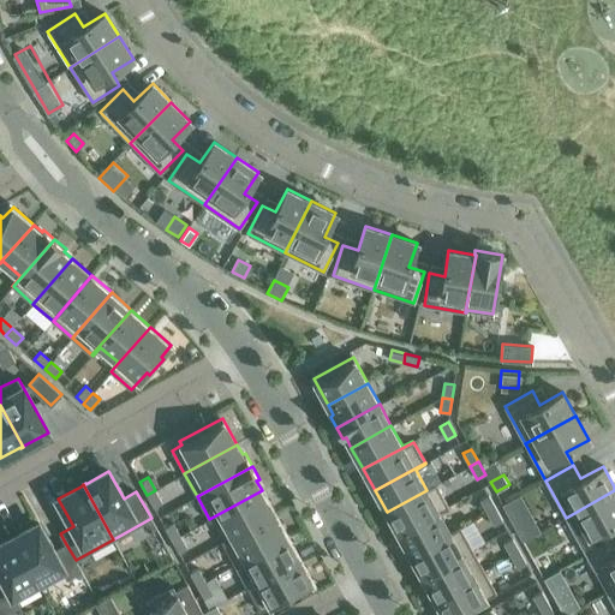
[(155,490),(147,495),(153,507),(162,502),(155,490)]
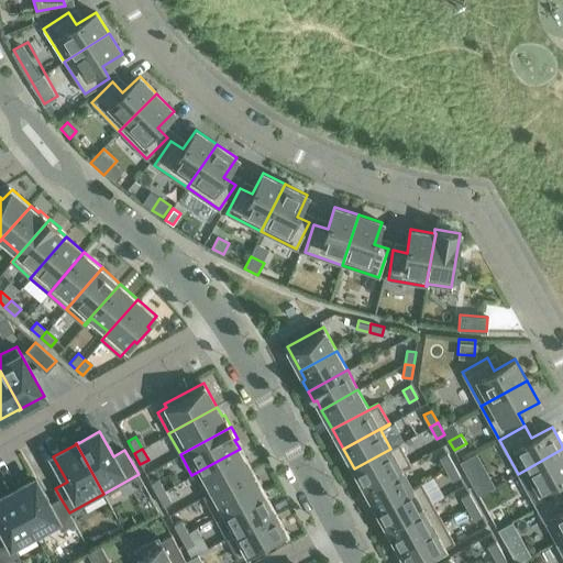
[(251,470),(240,449),(191,475),(192,476),(201,471),(212,490),(202,495),(203,496),(251,470)]
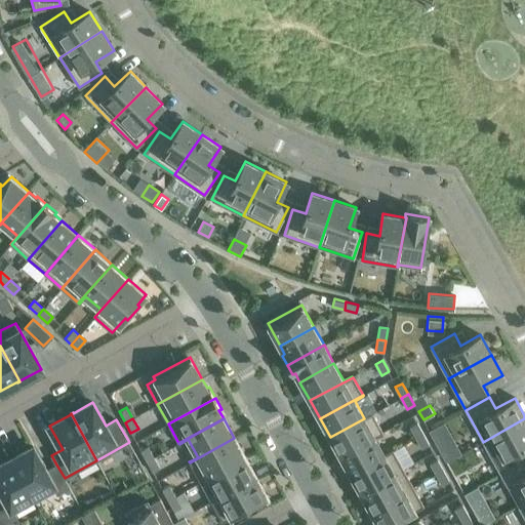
[(364,418),(330,437),(340,455),(374,437),(364,418)]
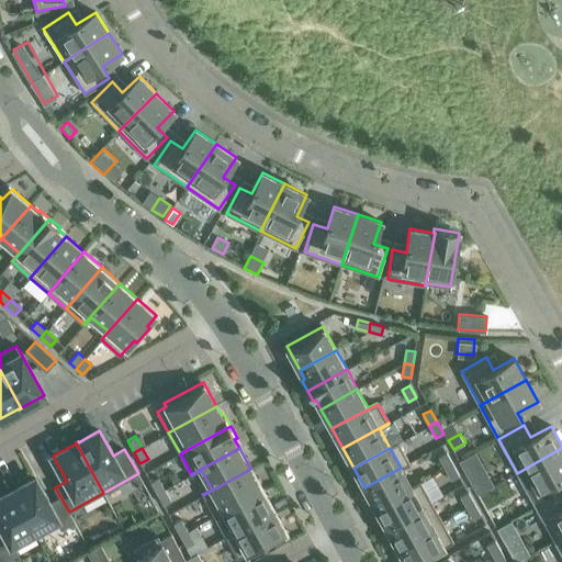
[(561,448),(517,473),(536,507),(561,493),(554,481),(561,475),(561,448)]
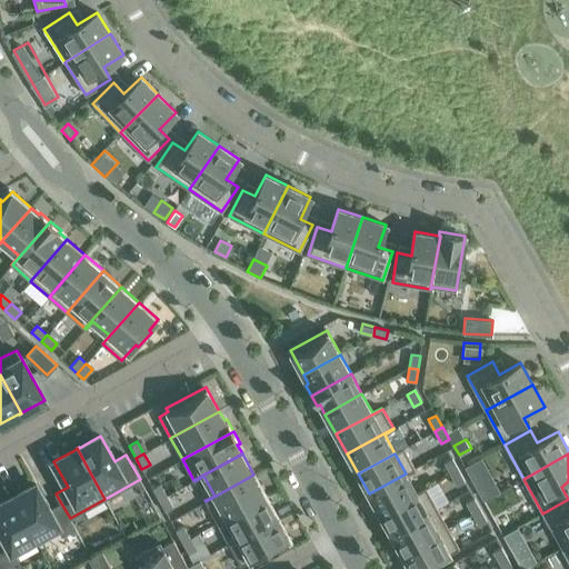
[(452,458),(445,462),(450,475),(459,470),(452,458)]
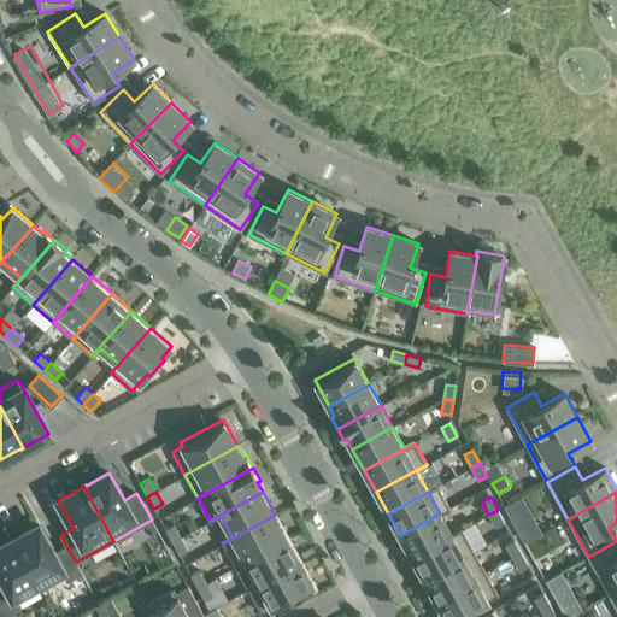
[(518,498),(504,506),(510,518),(526,510),(518,498)]
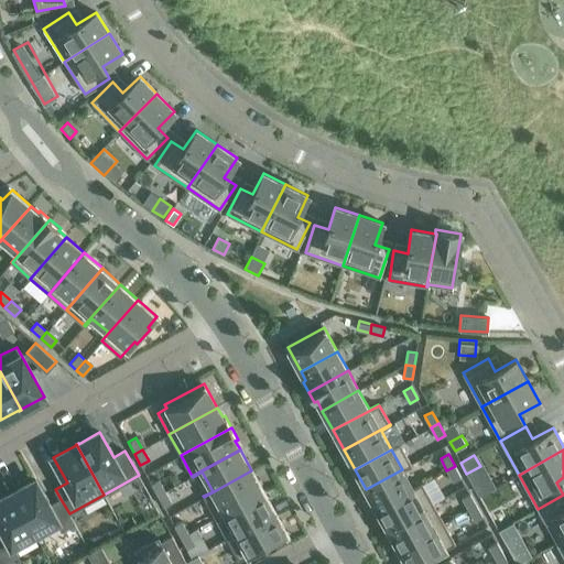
[(455,466),(446,470),(453,481),(461,477),(455,466)]
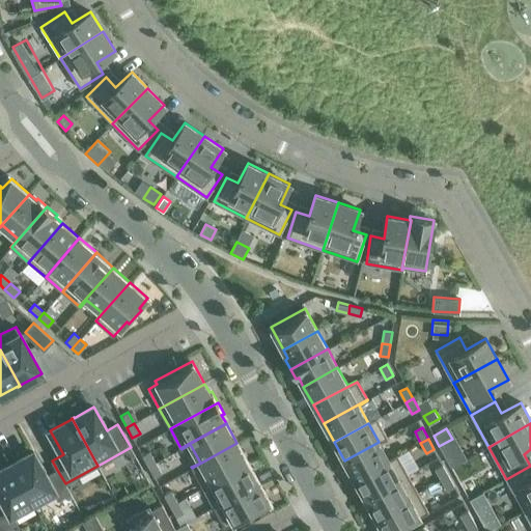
[(379,442),(344,460),(355,479),(397,455),(397,454),(388,459),(379,442)]
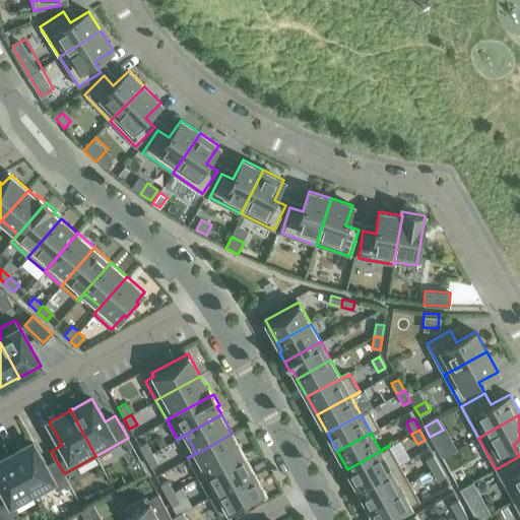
[(232,434),(188,458),(198,477),(243,453),(232,434)]
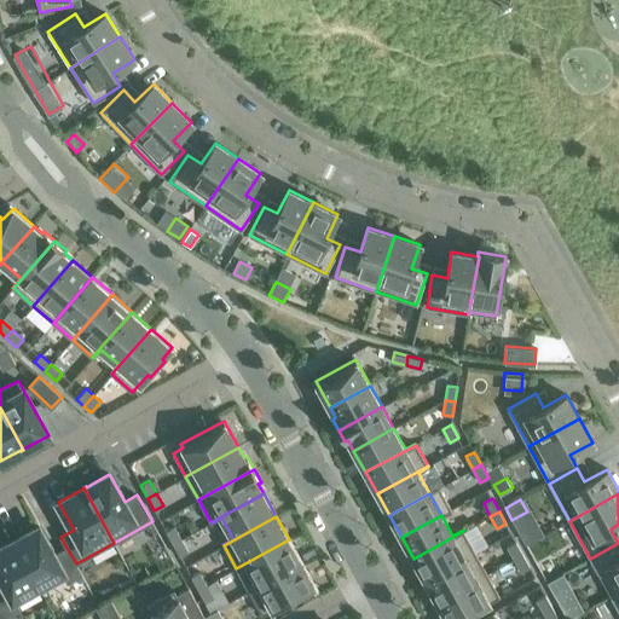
[(174,526),(166,531),(173,544),(181,539),(174,526)]
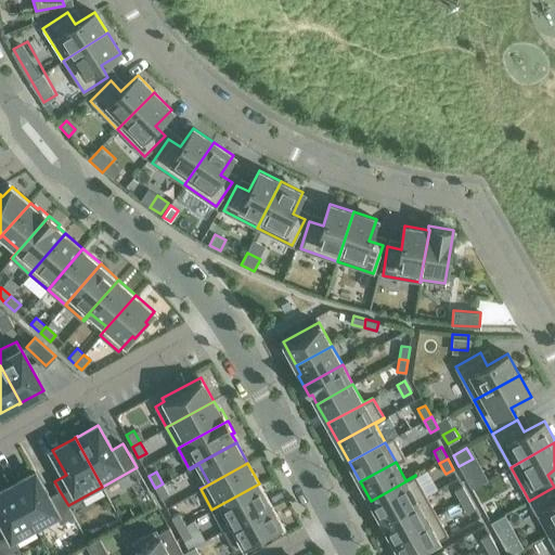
[(14,483),(12,485),(34,525),(55,513),(61,521),(73,514),(68,505),(60,491),(49,498),(35,473),(14,483)]
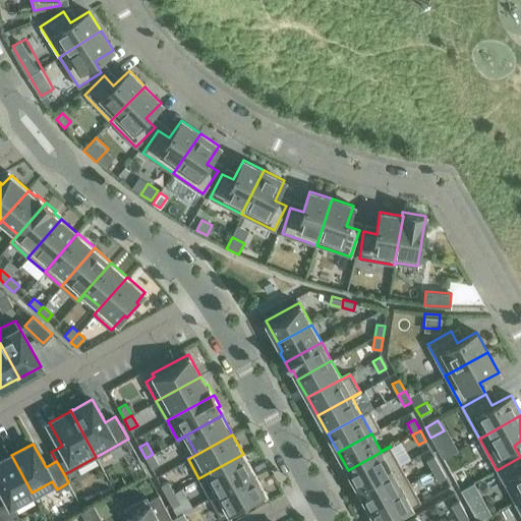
[(390,447),(348,470),(357,488),(400,465),(390,447)]
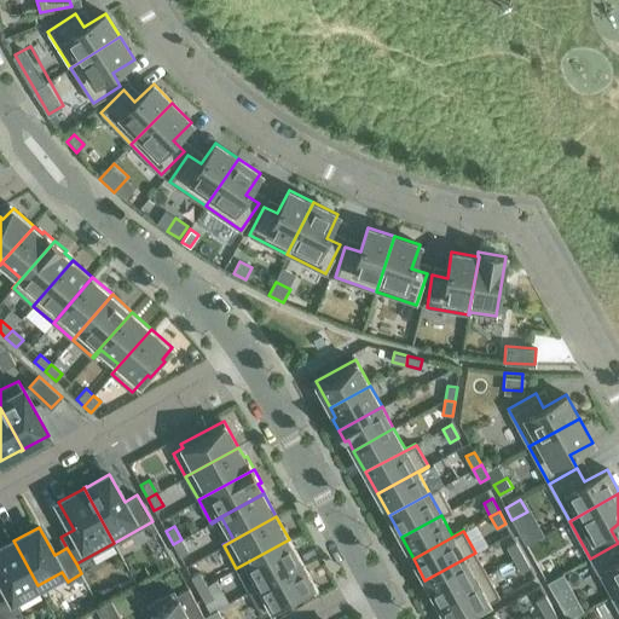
[(181,539),(173,544),(179,556),(189,551),(181,539)]
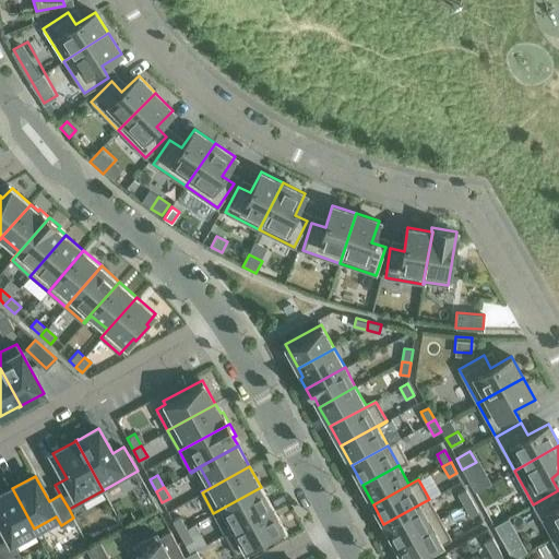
[(261,487),(213,513),(225,534),(272,508),(261,487)]
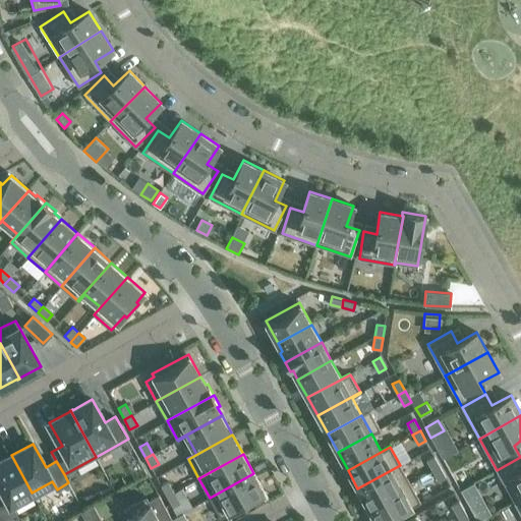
[(11,455),(9,456),(9,457),(0,461),(0,484),(3,490),(0,491),(0,510),(4,518),(16,512),(12,504),(32,493),(11,455)]
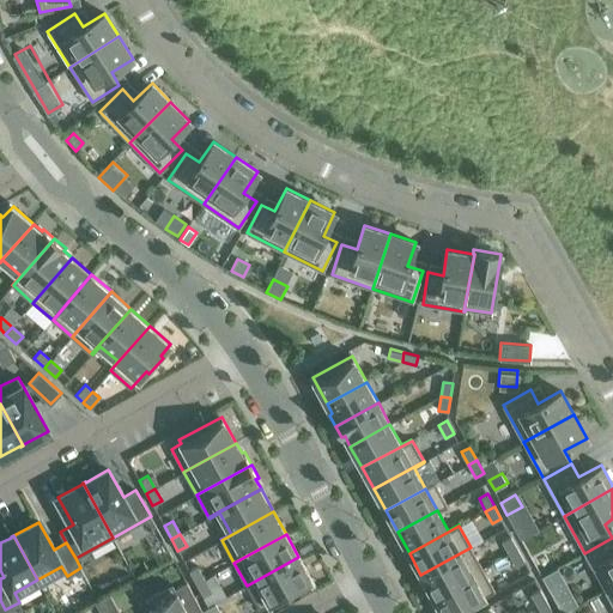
[(510,536),(502,541),(509,553),(517,548),(510,536)]
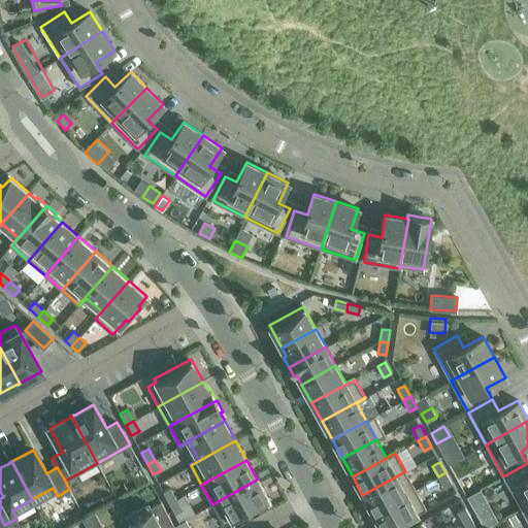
[(503,476),(521,507),(527,503),(527,464),(527,463),(503,476)]
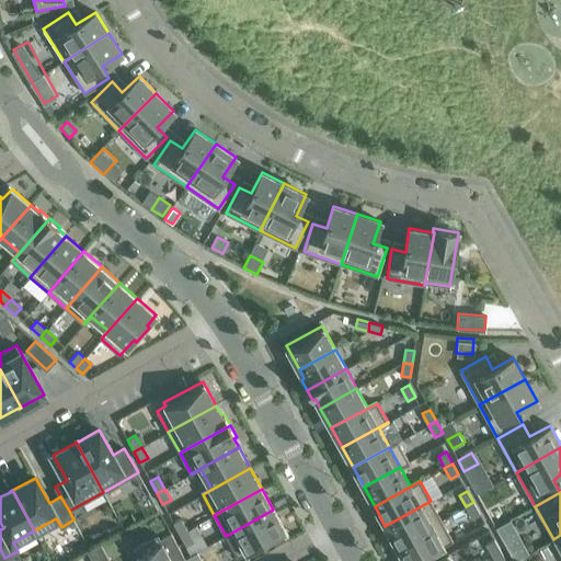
[(431,501),(385,526),(396,546),(442,521),(431,501)]
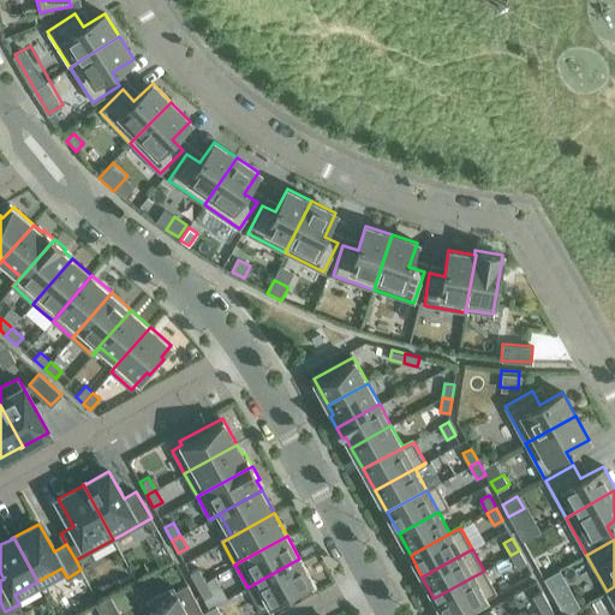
[(519,550),(511,555),(518,568),(526,563),(519,550)]
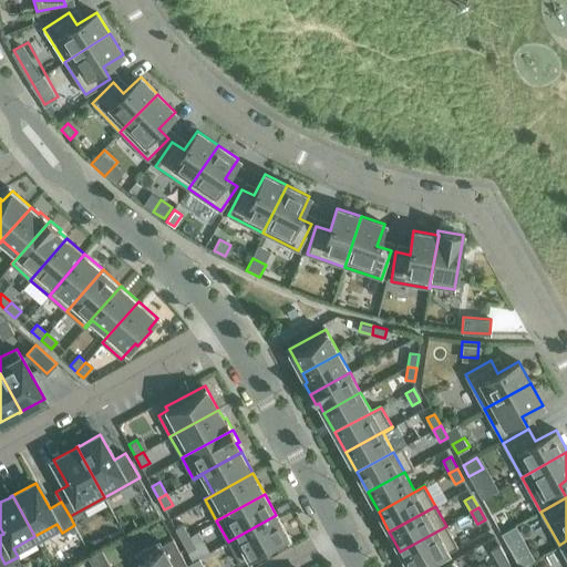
[(276,515),(228,542),(240,564),(249,558),(251,562),(290,539),(276,515)]
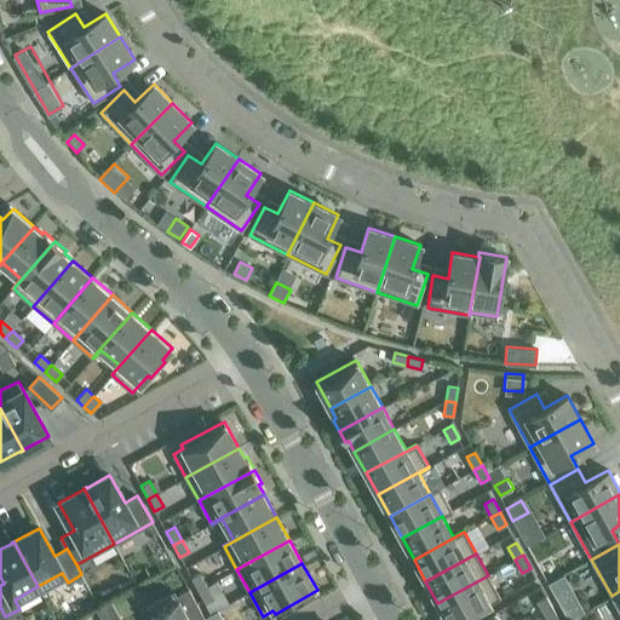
[(200,573),(191,578),(197,590),(207,586),(200,573)]
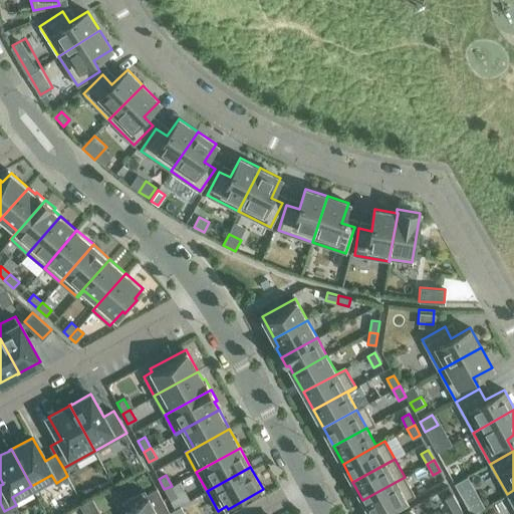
[(380,513),(415,495),(405,477),(362,500),(370,513),(380,513)]
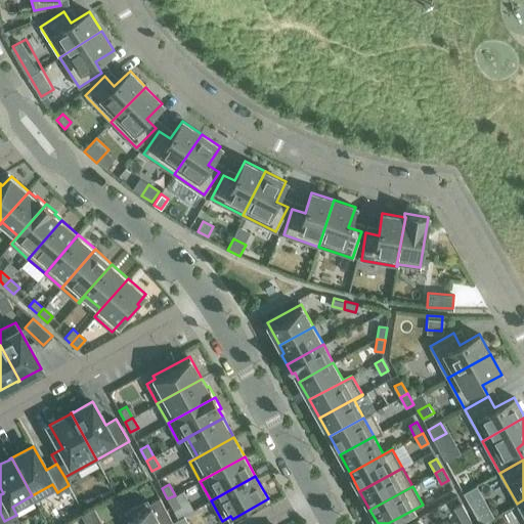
[(180,506),(175,495),(167,498),(173,510),(180,506)]
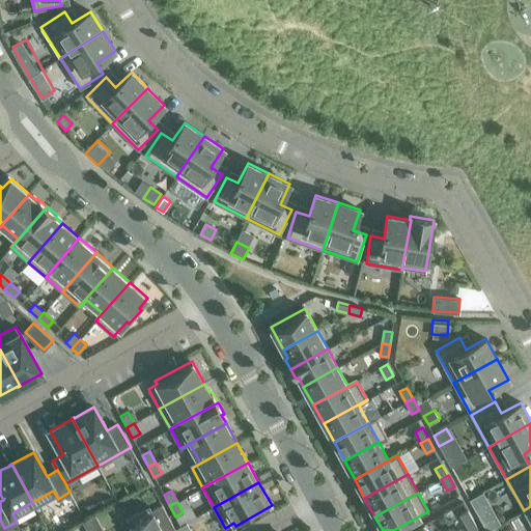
[(149,506),(128,518),(135,530),(163,530),(173,526),(162,504),(150,509),(149,506)]
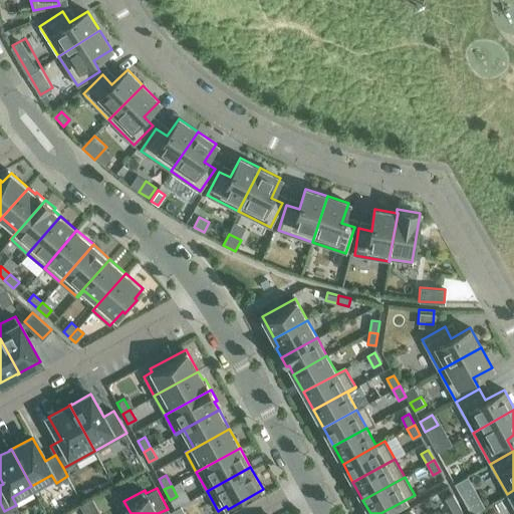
[(453,494),(446,498),(452,509),(459,505),(453,494)]
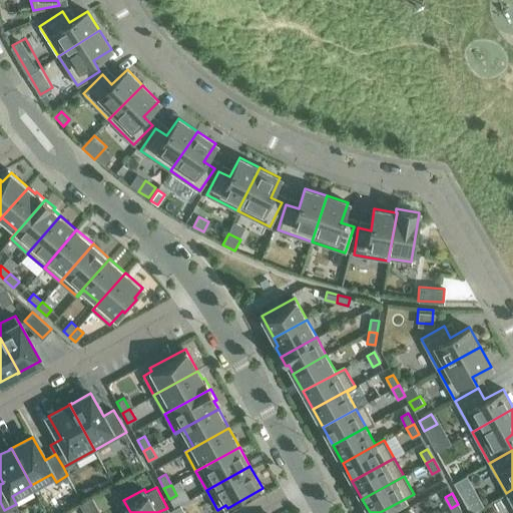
[(477,494),(464,501),(470,512),(484,506),(477,494)]
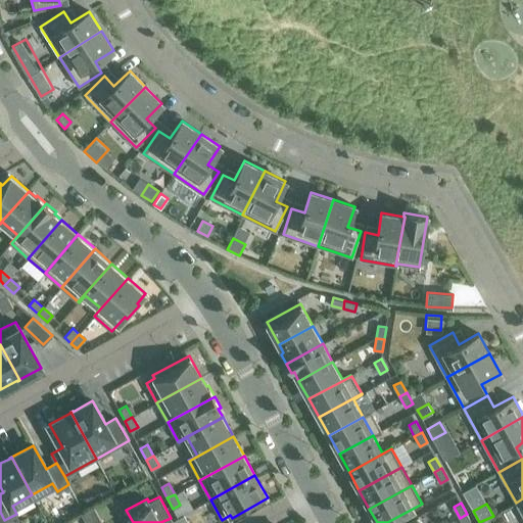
[(82,514),(86,522),(102,522),(94,507),(82,514)]
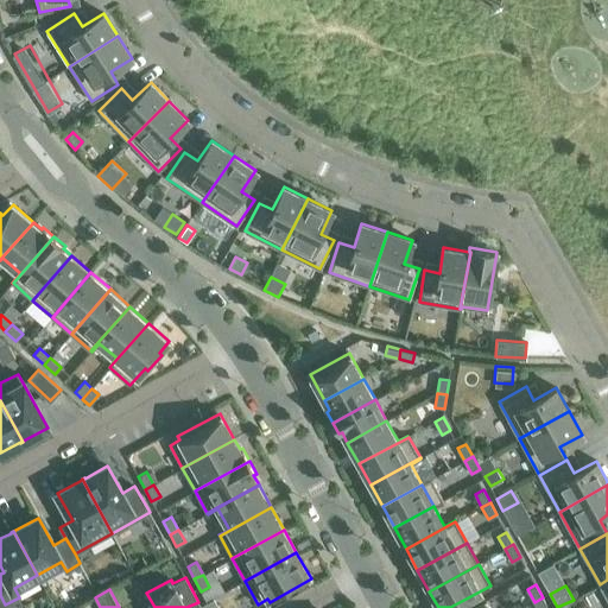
[(548,607),(543,597),(534,602),(537,607),(548,607)]
